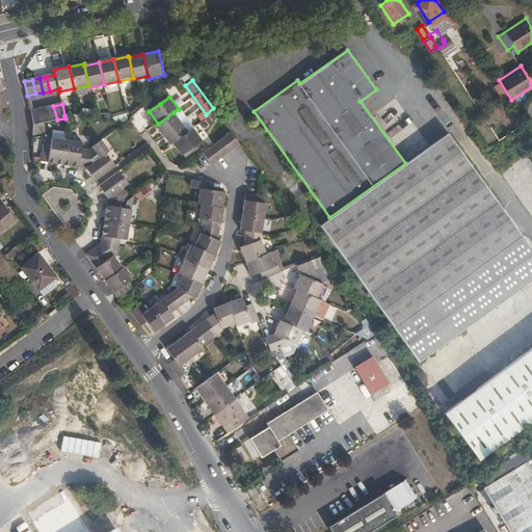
[(53,106),(47,107),(50,122),(57,120),(53,106)]
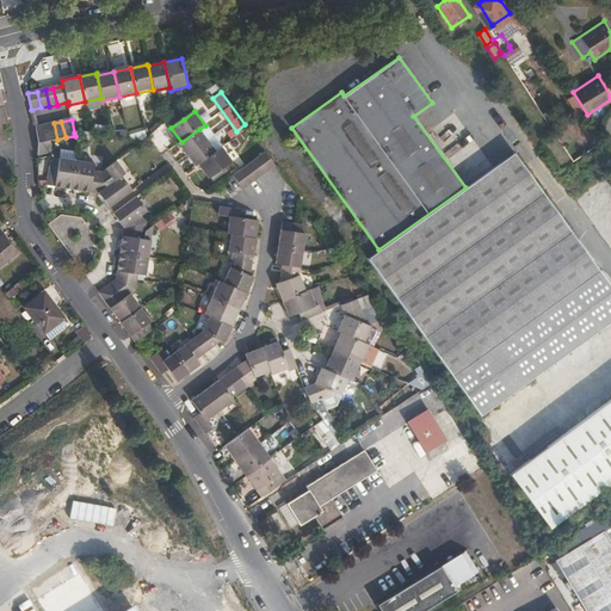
[(54,123),(45,125),(49,141),(57,140),(54,123)]
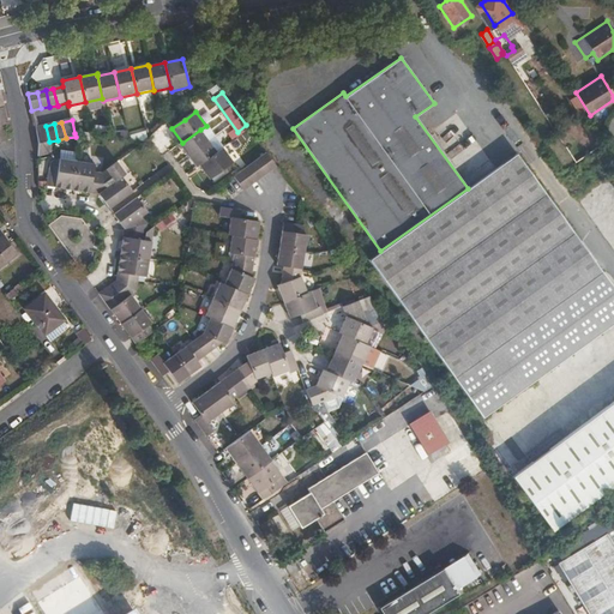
[(46,126),(36,128),(40,144),(49,142),(46,126)]
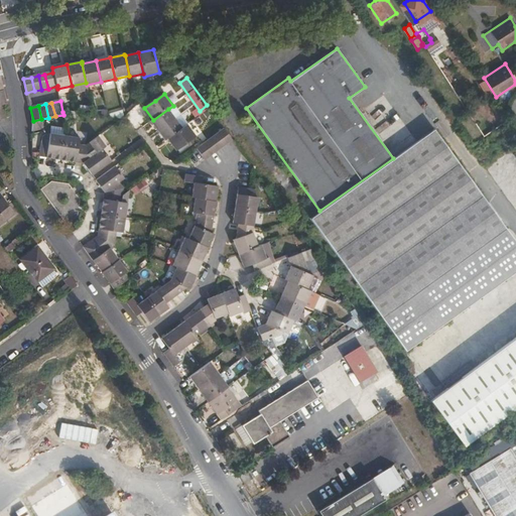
[(153,120),(151,122),(158,132),(175,119),(168,109),(153,120)]
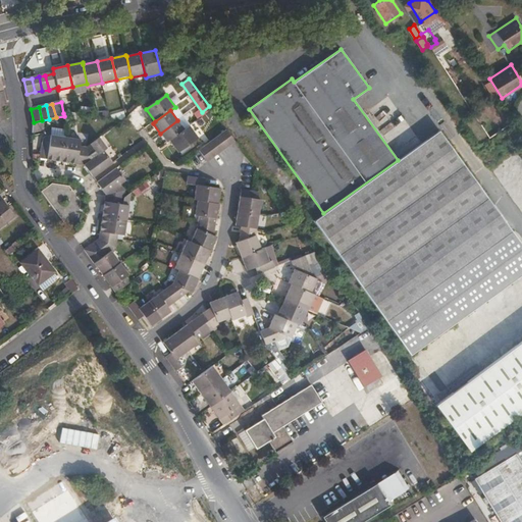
[(42,120),(34,122),(33,134),(44,131),(42,120)]
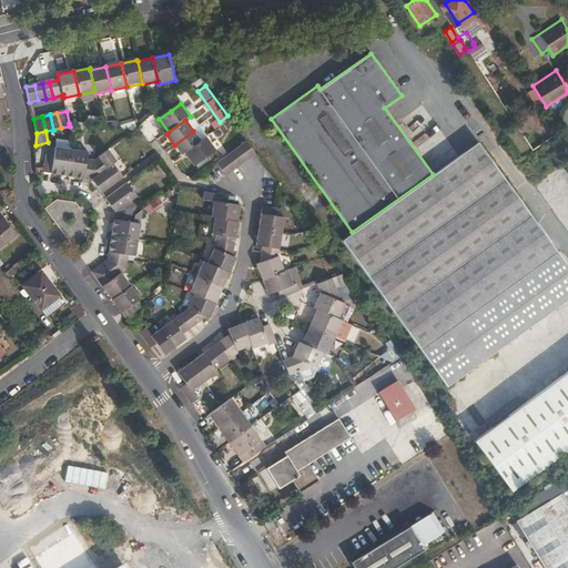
[(193,131),(174,145),(182,155),(184,153),(201,142),(193,131)]
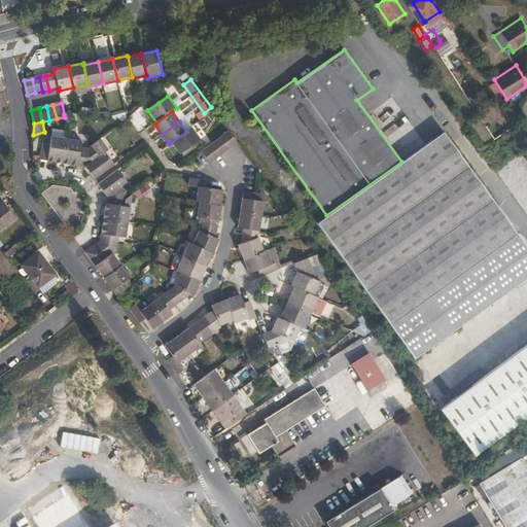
[(171,142),(180,154),(201,140),(192,128),(186,132),(171,142)]
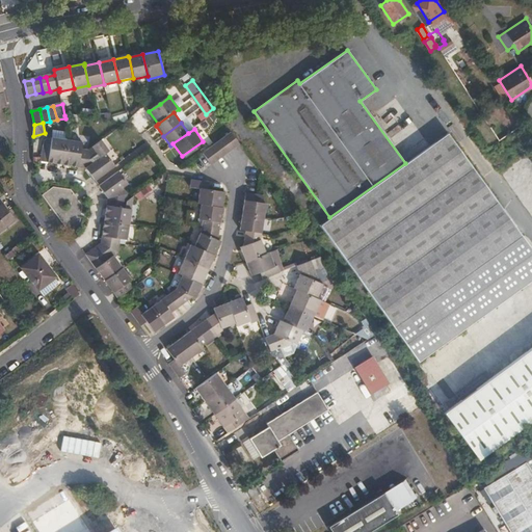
[(225,137),(235,150),(240,145),(232,132),(225,137)]
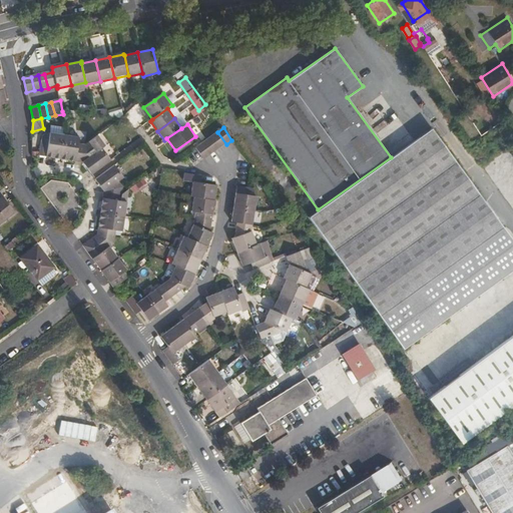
[(391,157),(318,209),(319,210),(310,217),(358,283),(478,195),(431,130),(391,158),(391,157)]
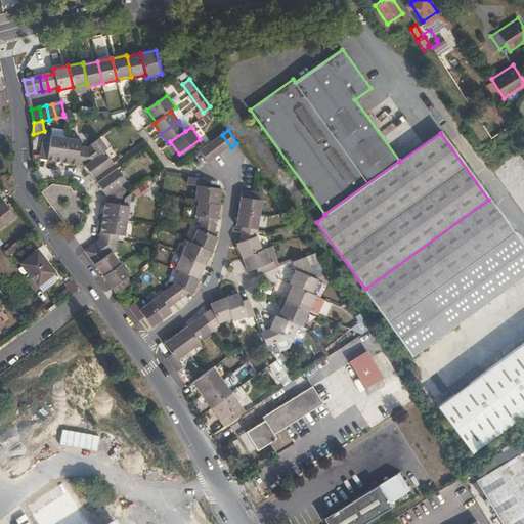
[(217,139),(226,151),(231,147),(222,135),(217,139)]
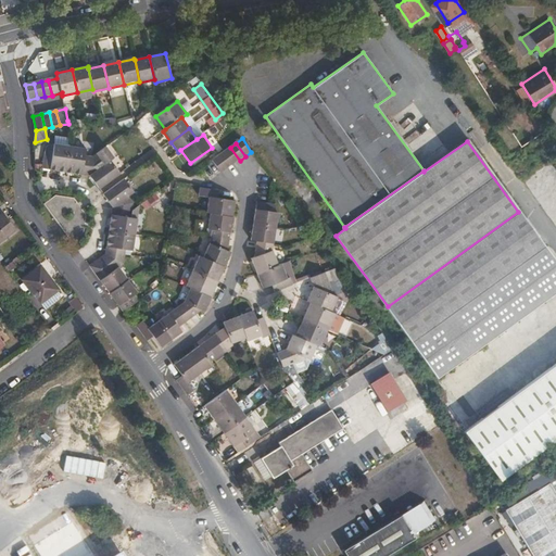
[(66,174),(71,148),(54,144),(53,151),(47,151),(43,168),(43,171),(66,174)]
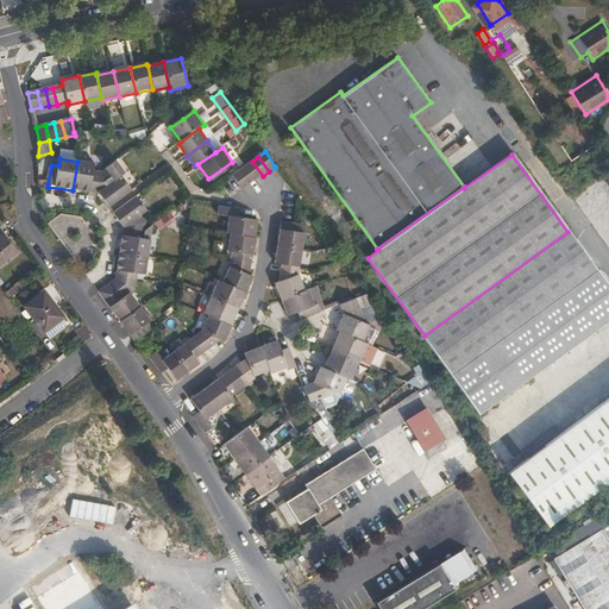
[(95,164),(77,162),(73,190),(90,194),(94,173),(95,164)]
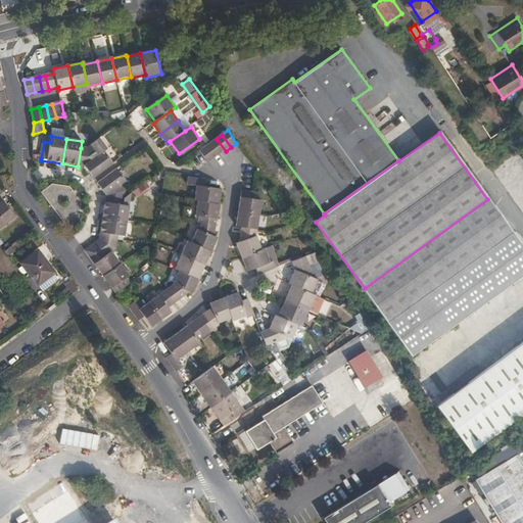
[(87,149),(81,148),(78,167),(85,168),(93,179),(112,164),(104,152),(107,150),(99,139),(87,149)]
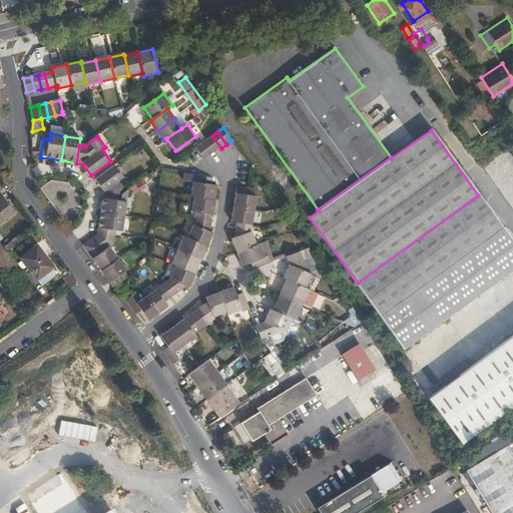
[(206,139),(215,152),(221,148),(212,136),(206,139)]
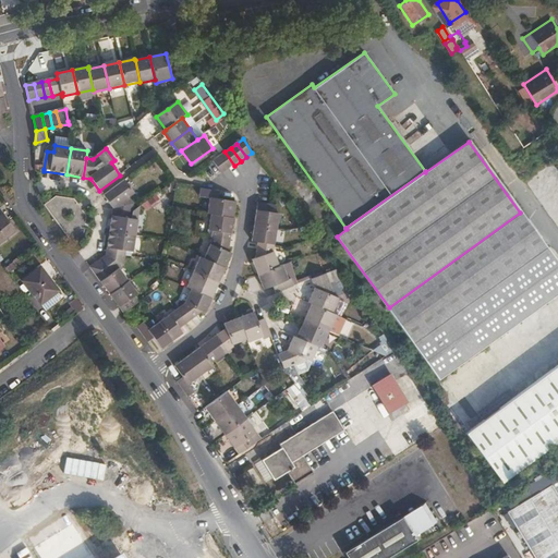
[(219,156),(229,170),(234,166),(225,152),(219,156)]
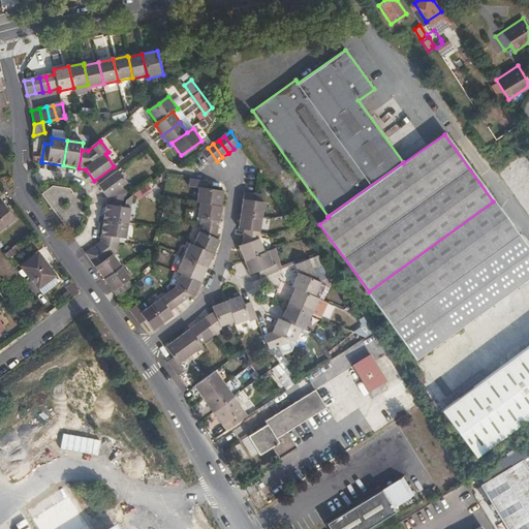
[(208,148),(201,152),(211,165),(217,161),(208,148)]
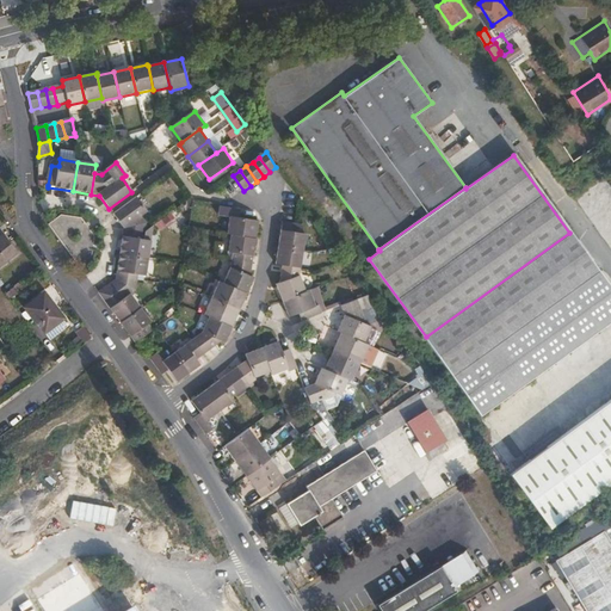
[(143,233),(146,232),(147,226),(141,218),(148,214),(137,198),(113,215),(124,230),(143,233)]
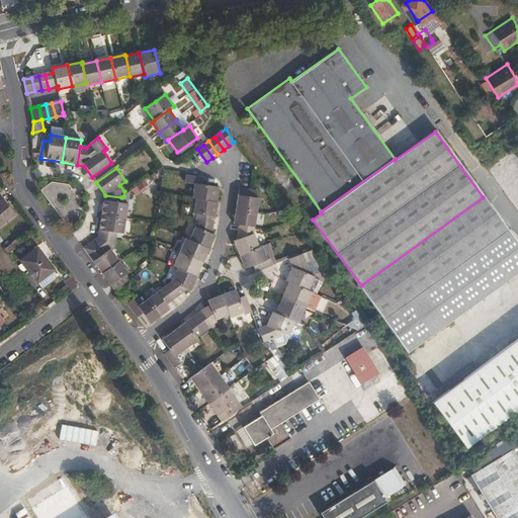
[(192,199),(196,200),(217,203),(220,187),(202,184),(203,178),(187,176),(185,183),(194,184),(192,199)]
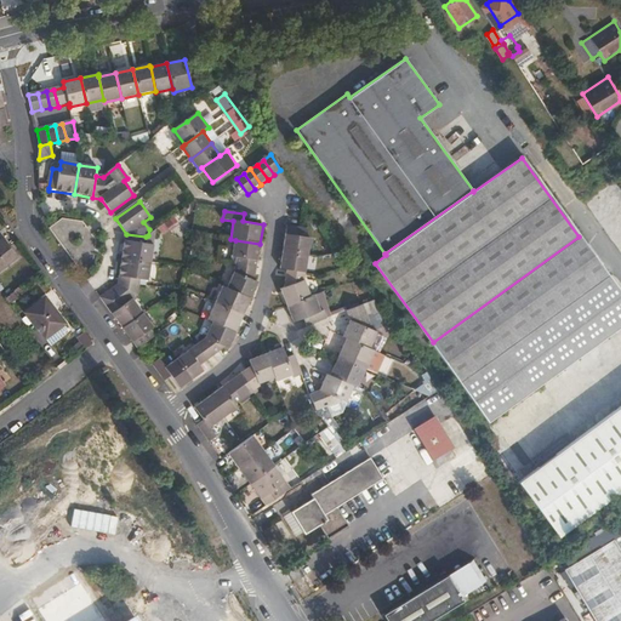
[(308,229),(303,229),(288,227),(283,252),(308,256),(312,237),(307,235),(308,229)]
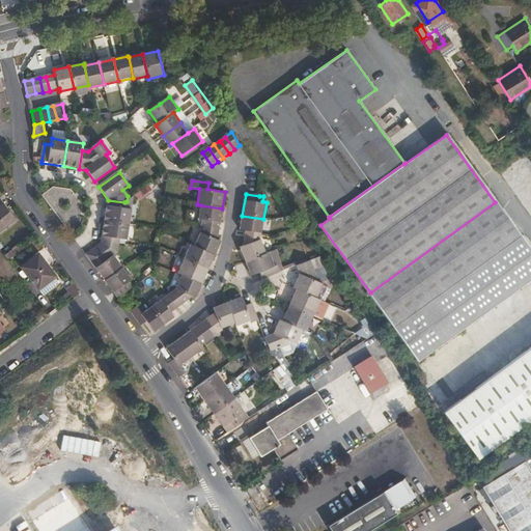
[(108,200),(105,221),(130,225),(134,196),(127,201),(124,202),(108,200)]
